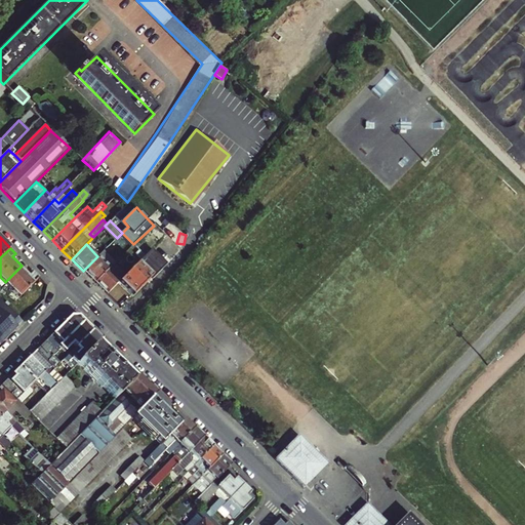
[(135,266),(118,283),(132,297),(150,280),(151,280),(166,264),(152,248),(139,248),(146,254),(145,256),(135,266)]
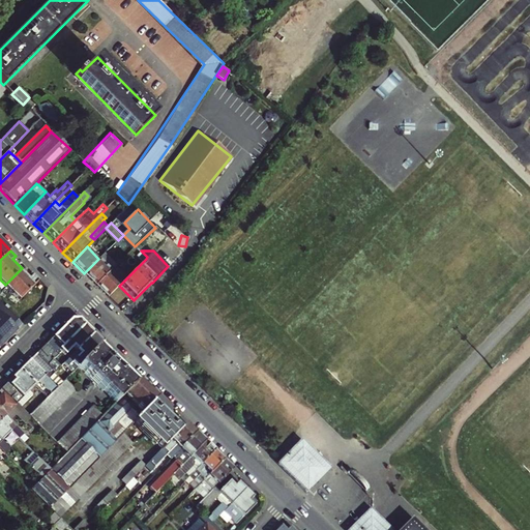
[(111,270),(98,259),(84,273),(95,285),(111,270)]
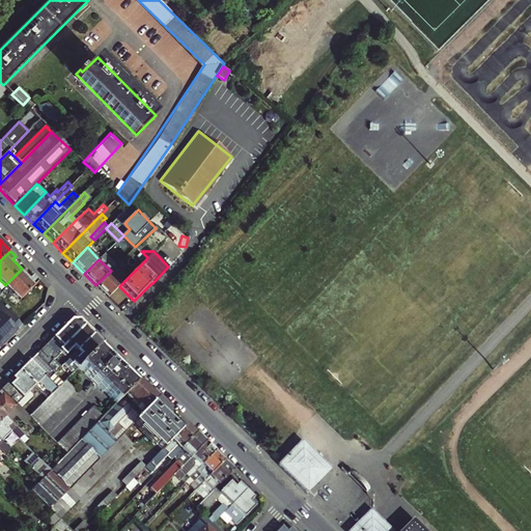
[(114,274),(111,271),(95,285),(108,298),(119,286),(137,269),(131,262),(119,273),(117,271),(114,274)]
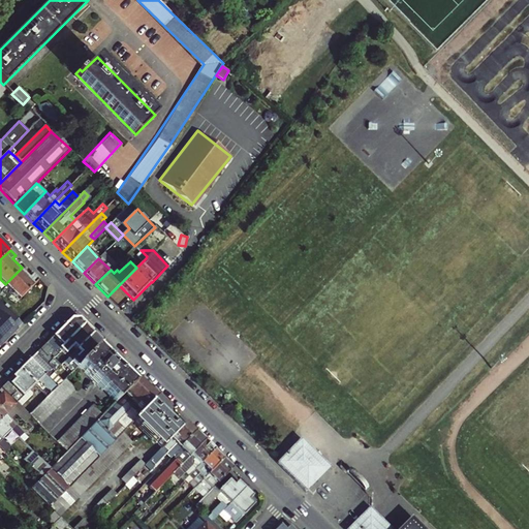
[(20,299),(40,279),(35,274),(31,278),(22,268),(5,284),(20,299)]
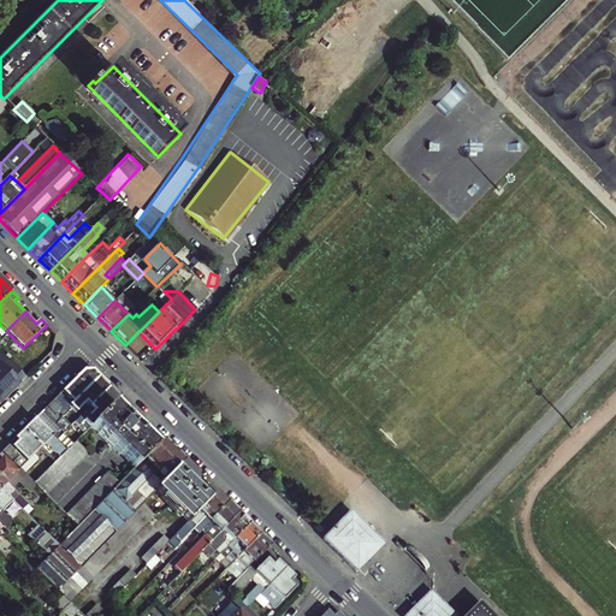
[(1,359),(0,360),(0,402),(23,380),(1,359)]
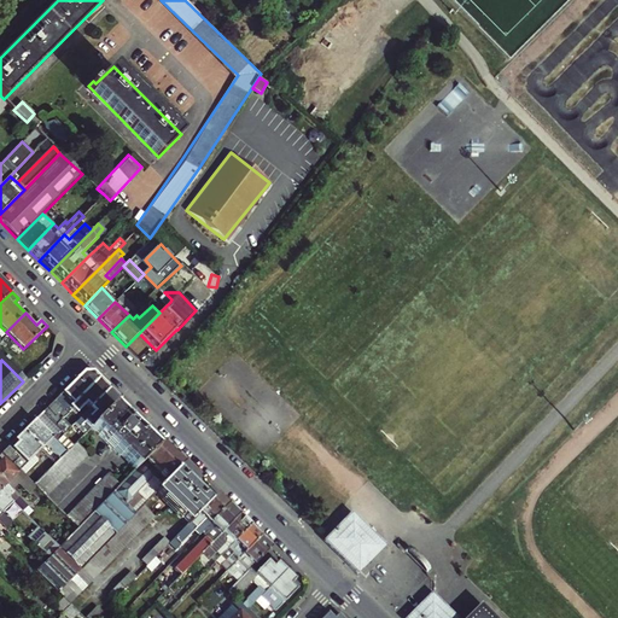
[(83,372),(42,413),(53,423),(74,403),(99,378),(93,372),(83,372)]
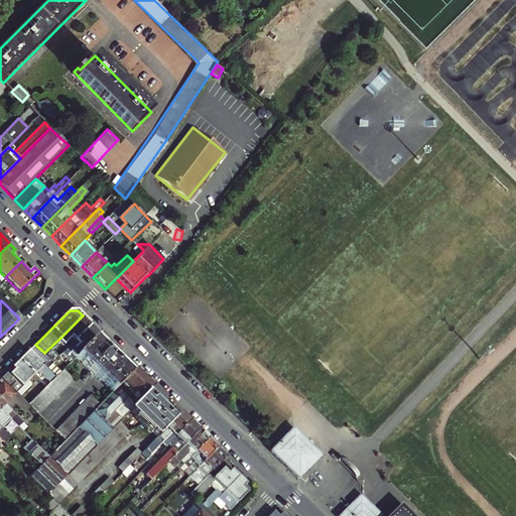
[(69,341),(73,344),(92,325),(83,315),(61,337),(44,353),(53,363),(58,358),(55,354),(57,351),(54,348),(57,346),(60,349),(69,341)]
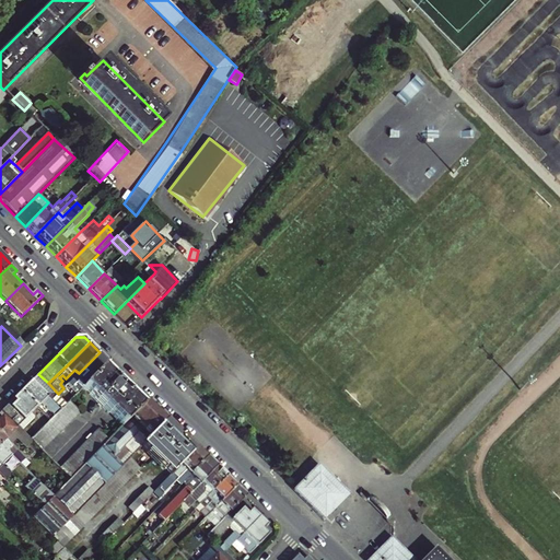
[(100,352),(79,373),(74,377),(77,381),(73,385),(77,388),(74,391),(78,393),(83,387),(106,364),(108,361),(100,352)]
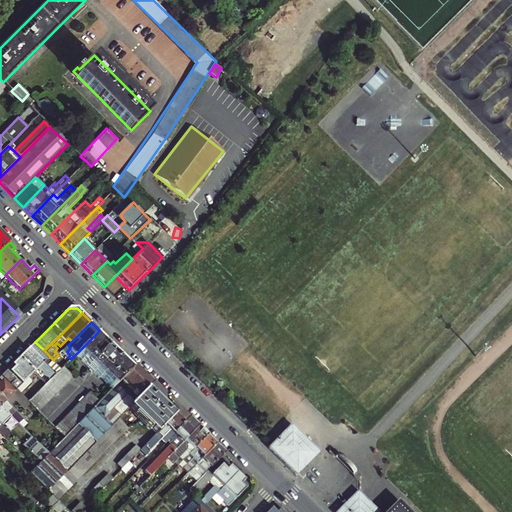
[(112,389),(132,368),(126,362),(122,366),(99,343),(103,339),(97,333),(76,354),(112,389)]
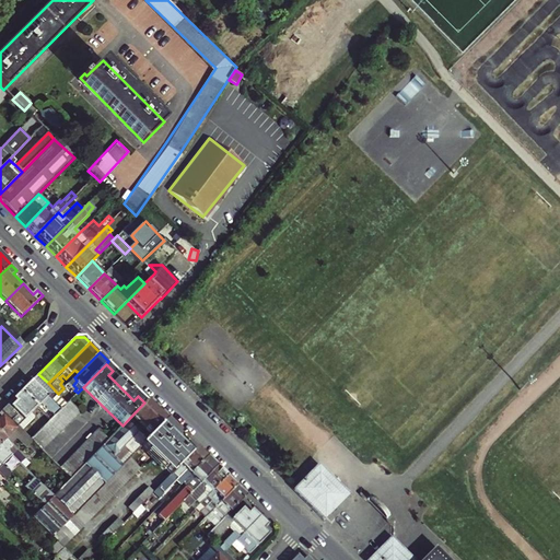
[(69,382),(70,382),(74,377),(79,373),(74,370),(66,378),(69,382)]
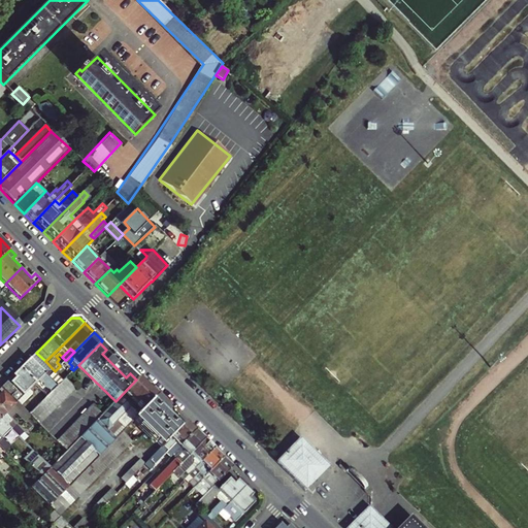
[(29,359),(57,387),(64,380),(55,371),(45,361),(36,353),(29,359)]
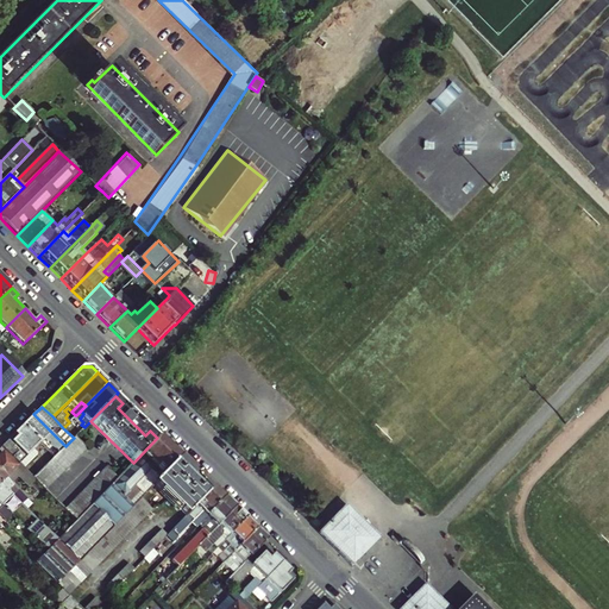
[(60,452),(66,446),(33,414),(23,425),(41,443),(42,444),(45,439),(60,452)]
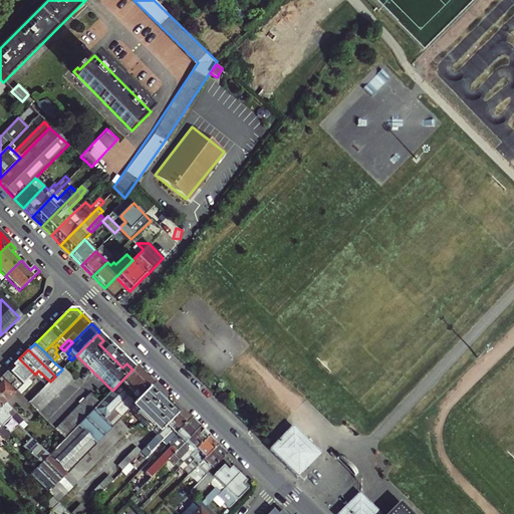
[(10,373),(7,370),(2,376),(16,391),(34,373),(19,358),(12,366),(14,368),(10,373)]
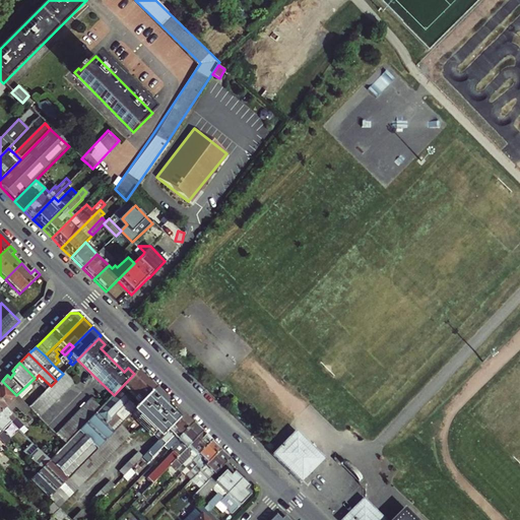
[(100,446),(119,426),(131,414),(148,396),(155,389),(137,371),(134,374),(114,395),(102,408),(85,425),(76,434),(66,445),(50,461),(41,470),(30,480),(49,498),(62,483),(90,455),(100,446)]
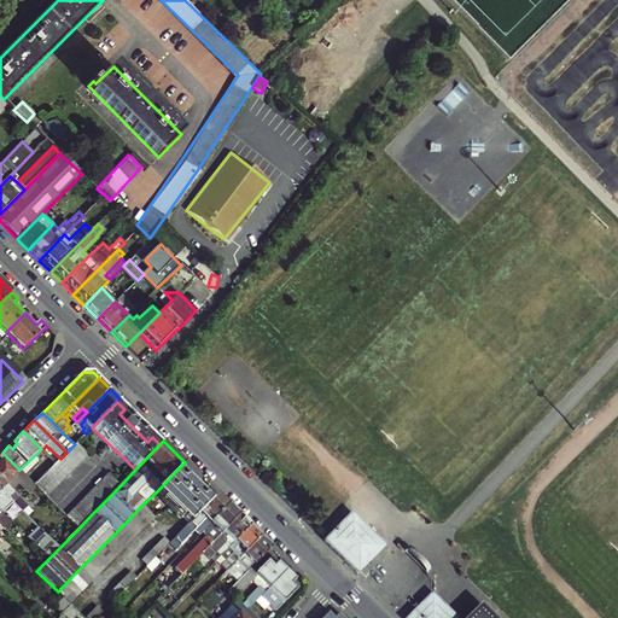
[(60,459),(56,464),(34,485),(47,497),(89,454),(77,442),(75,444),(66,453),(60,459)]
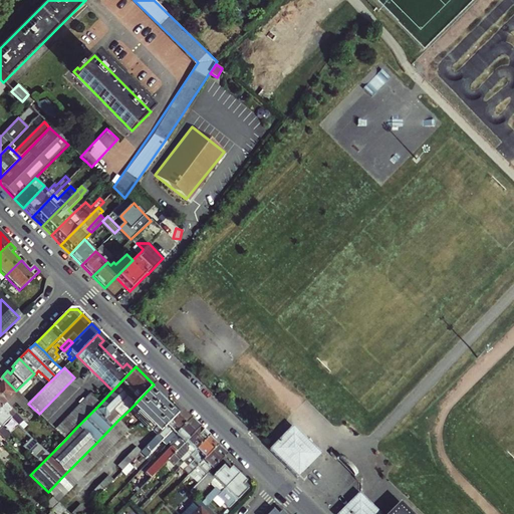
[(38,370),(35,374),(46,386),(50,381),(38,370)]
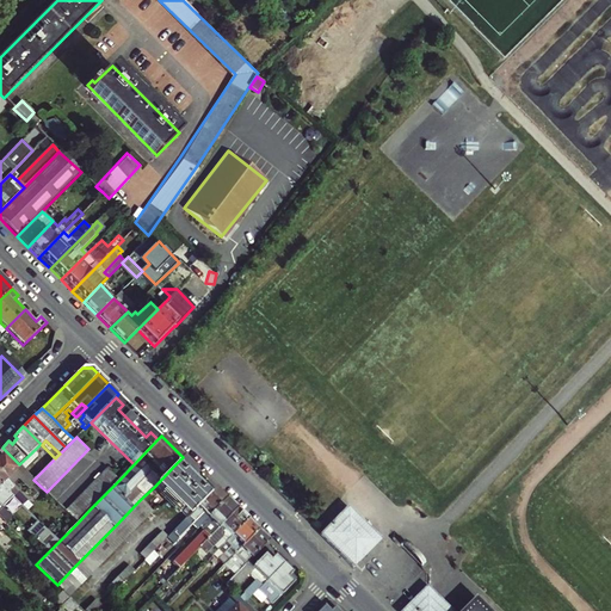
[(4,481),(16,469),(1,456),(0,457),(0,482),(4,487),(6,485),(4,481)]
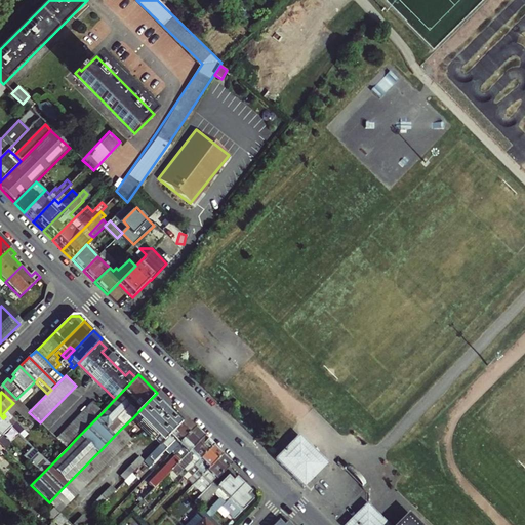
[(150,400),(132,418),(159,445),(177,427),(150,400)]
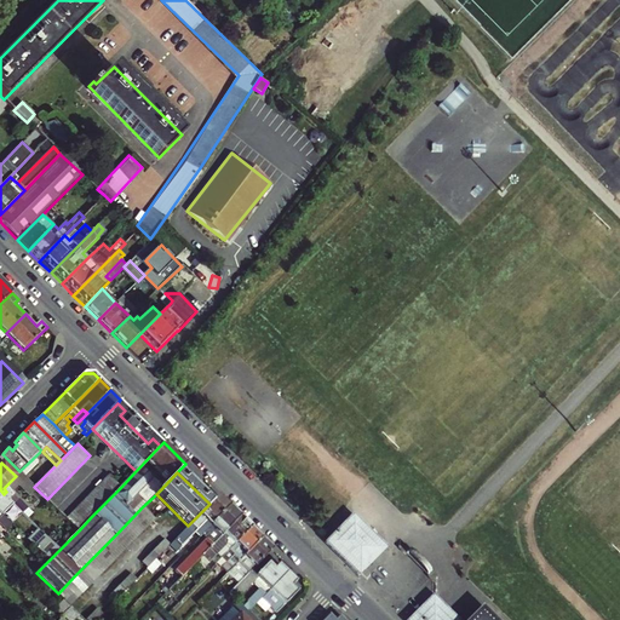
[(109,475),(67,517),(79,530),(91,517),(102,506),(121,487),(109,475)]
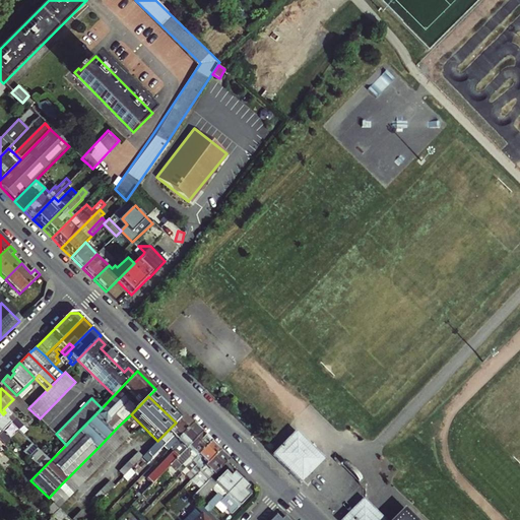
[(16,402),(13,399),(3,409),(5,412),(16,402)]
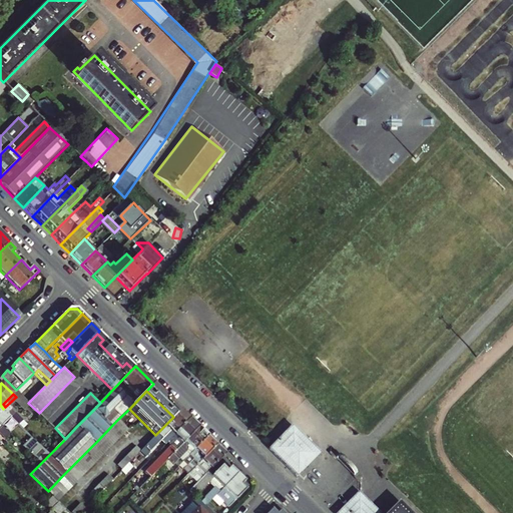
[(0,416),(2,419),(3,418),(27,442),(23,446),(40,464),(49,455),(19,424),(7,413),(3,409),(0,405),(0,416)]
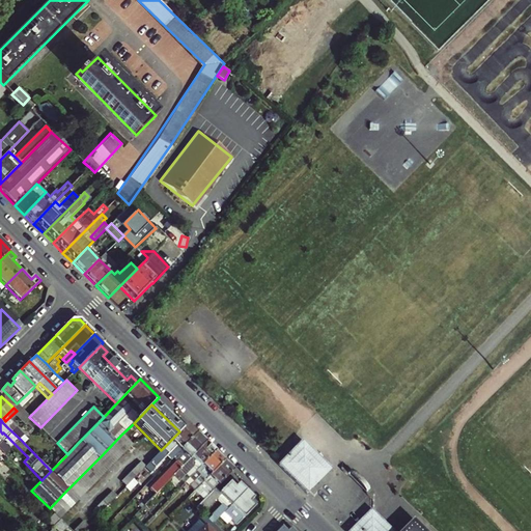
[(11,423),(7,427),(20,439),(24,435),(16,427),(11,423)]
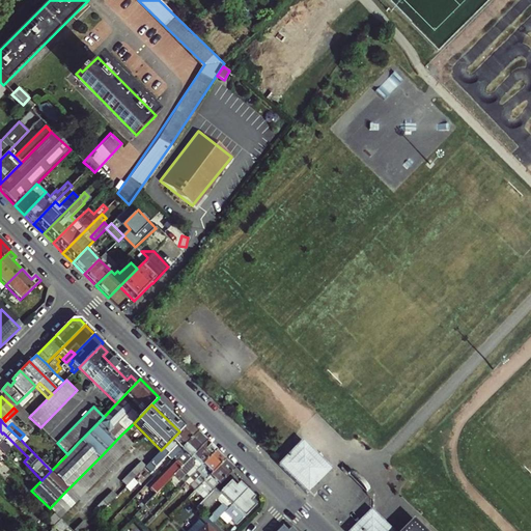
[(179,449),(195,434),(187,424),(179,431),(161,450),(145,466),(145,467),(150,472),(167,455),(176,446),(179,449)]
